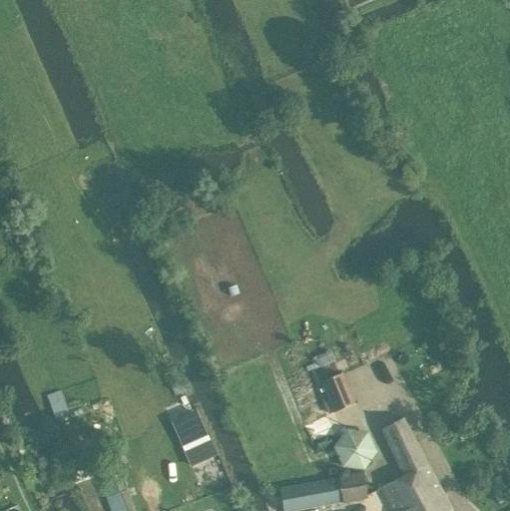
[(336,412),(358,403),(346,372),(324,381),(336,412)]
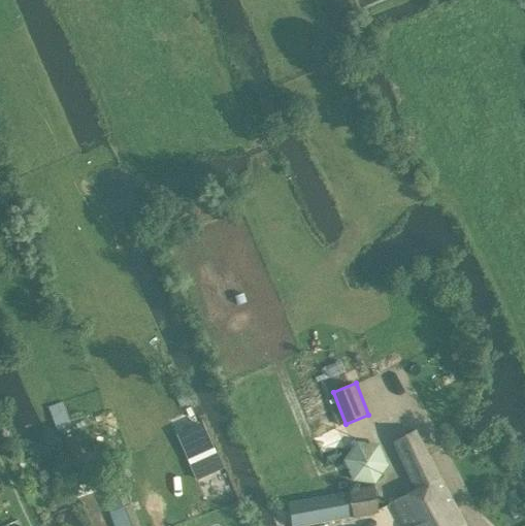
[(63,400),(48,405),(50,408),(58,430),(71,425),(64,403),(63,400)]
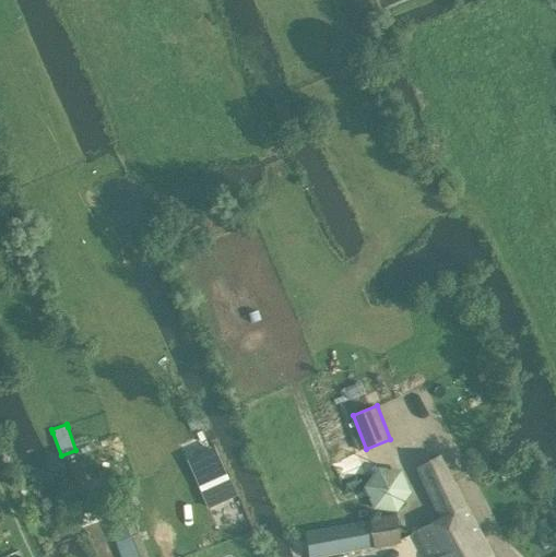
[(417,532),(430,556),(492,556),(441,455),(418,466),(442,519),(417,532)]
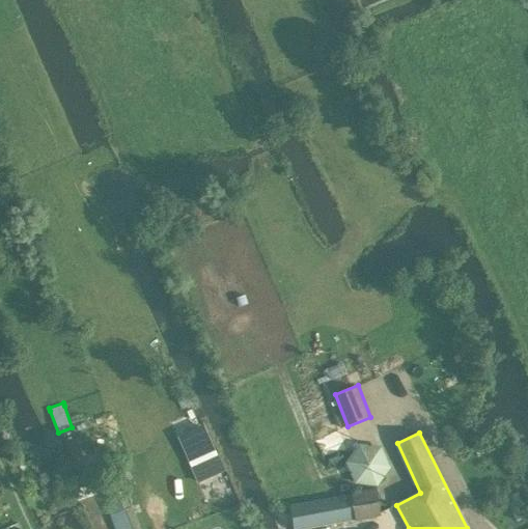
[(218,454),(192,466),(199,481),(226,468),(220,453),(218,454)]
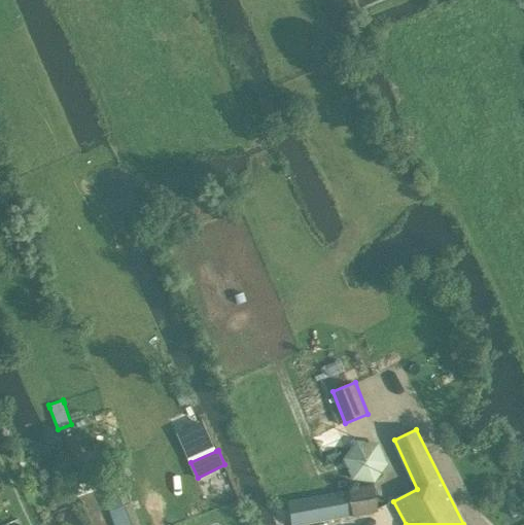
[(333,491),(287,499),(291,524),(326,524),(338,523),(333,491)]
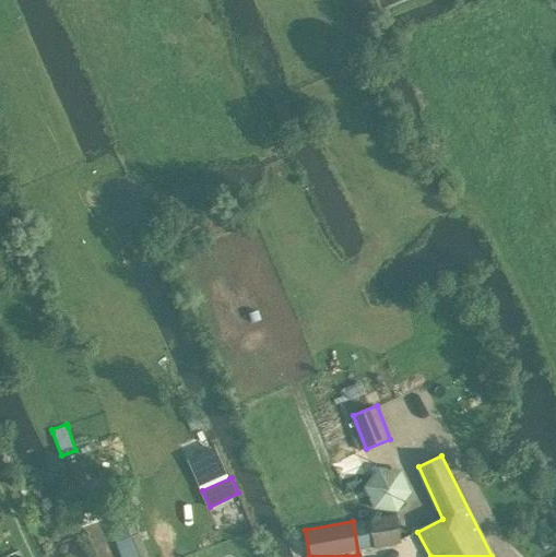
[(120,556),(148,556),(139,535),(116,544),(120,556)]
